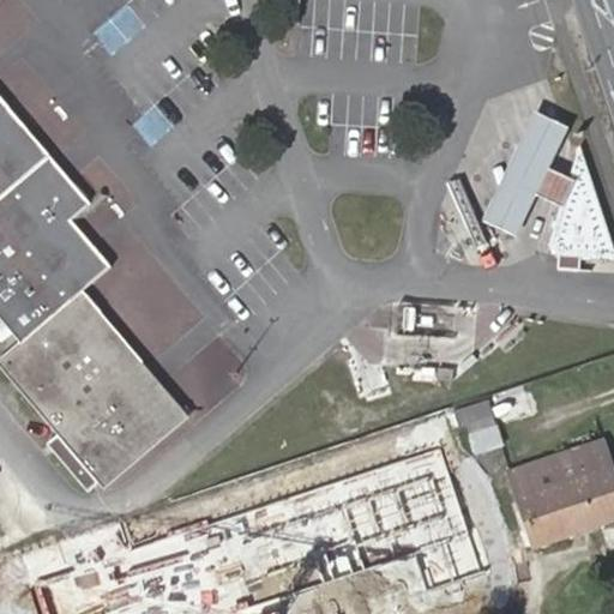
[(127,5),(112,19),(127,37),(143,23),(127,5)]
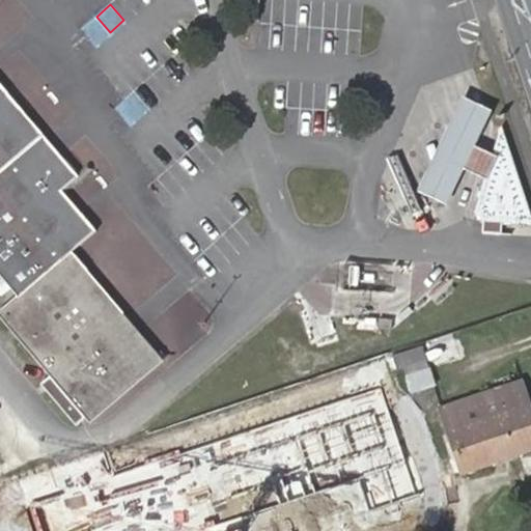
[(0,110),(45,164),(29,178),(73,231),(49,252),(151,371),(163,362),(72,254),(94,231),(62,193),(78,178),(0,86),(0,110)]
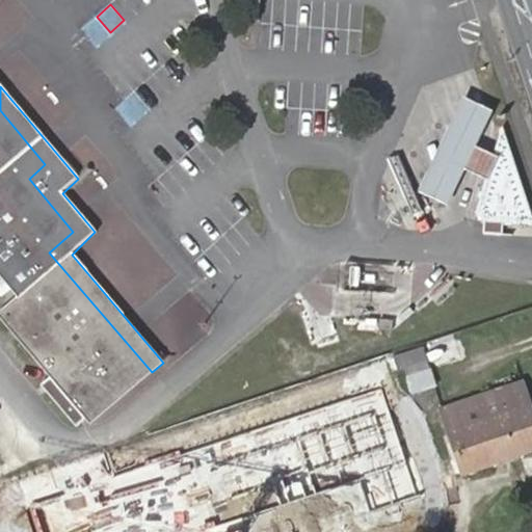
[(487,181),(494,158),(474,149),(491,112),(461,99),(418,193),(445,206),(461,169),(487,181)]
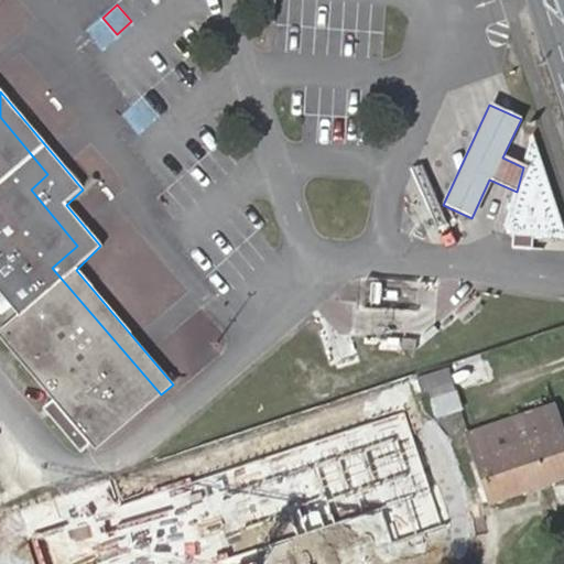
[(0,294),(18,316),(0,331),(0,338),(53,401),(42,411),(80,455),(91,445),(95,449),(161,394),(52,268),(77,246),(31,190),(47,174),(0,117),(0,294)]
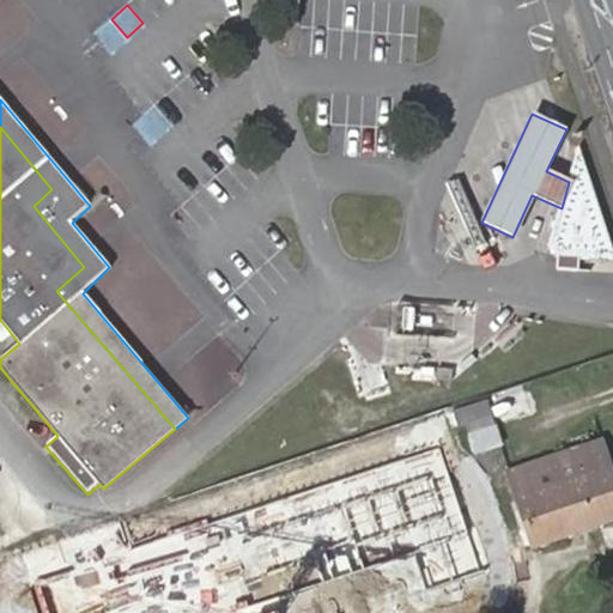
[(612,259),(580,149),(569,182),(562,208),(548,249),(556,258),(612,259)]
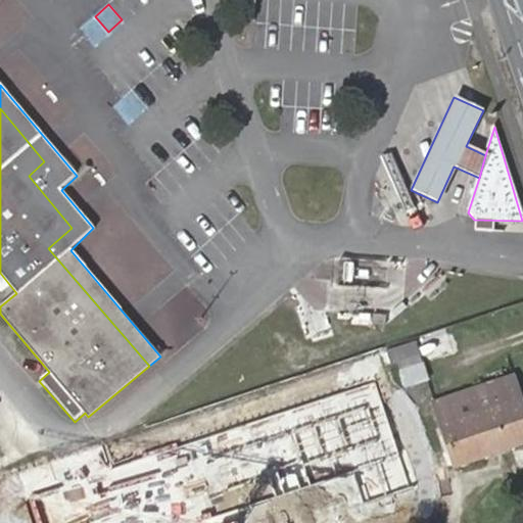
[(375,157),(389,214),(401,210),(387,154),(375,157)]
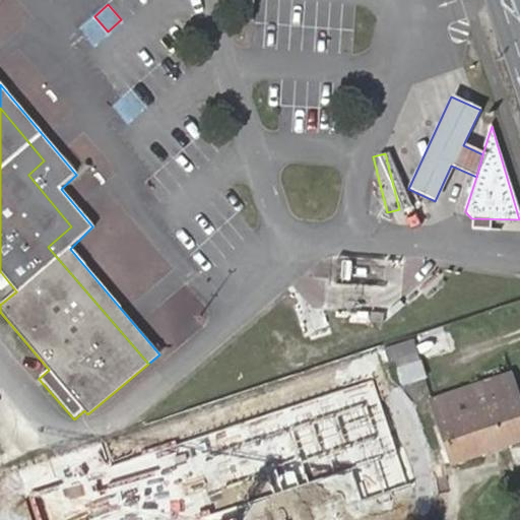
[(350,358),(356,376),(417,355),(411,337),(350,358)]
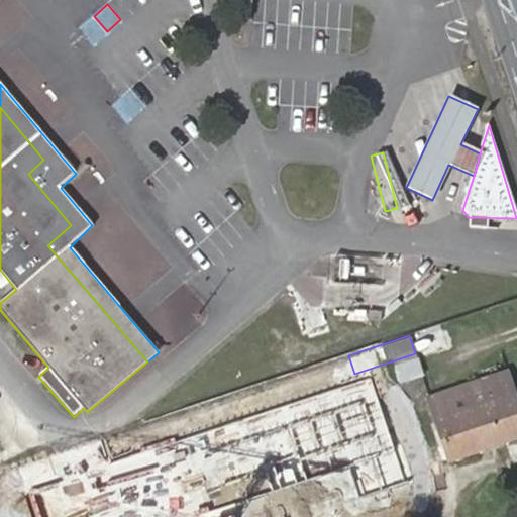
[(516,438),(516,403),(506,371),(428,397),(449,461),(516,438)]
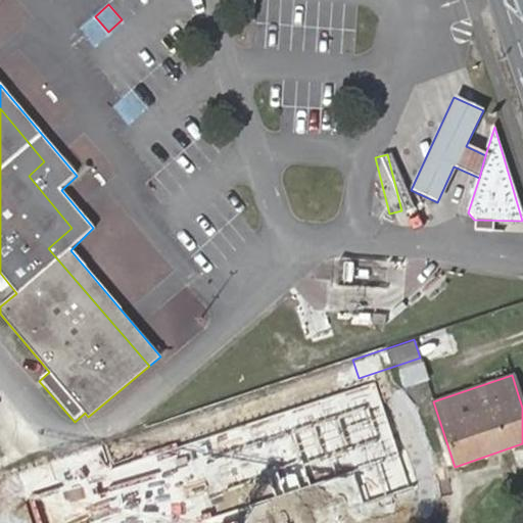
[(271,414),(295,489),(304,486),(313,514),(417,480),(383,377),(271,414)]
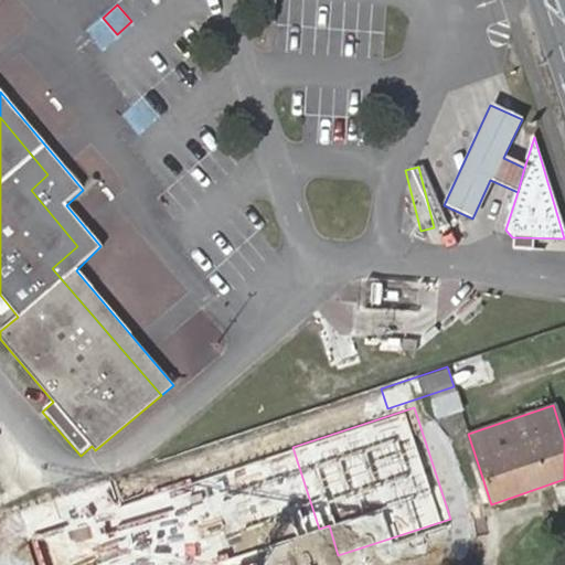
[(252,430),(256,446),(304,430),(298,415),(252,430)]
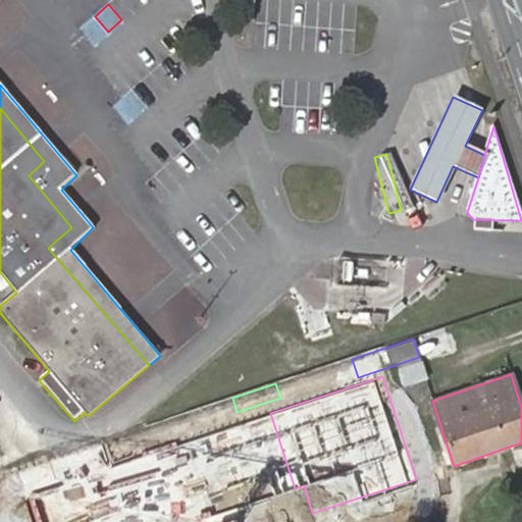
[(269,415),(195,446),(207,474),(281,444),(269,415)]
